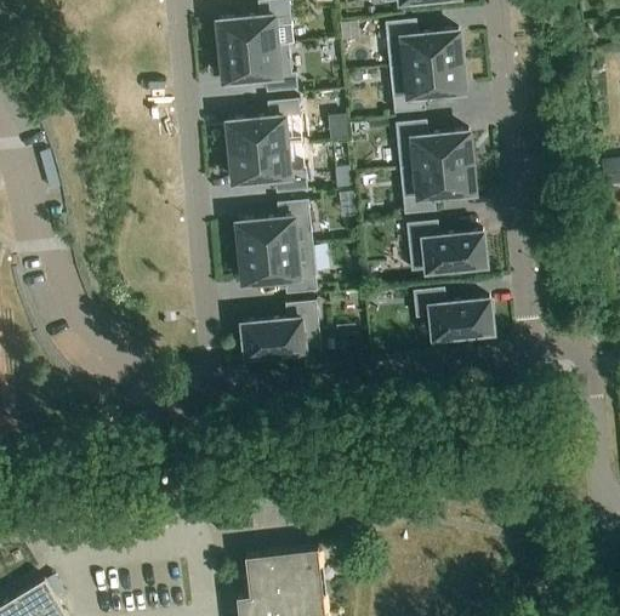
[(215,21),(219,53),(288,46),(280,46),(279,28),(291,27),(289,0),(257,4),(259,17),(215,21)]
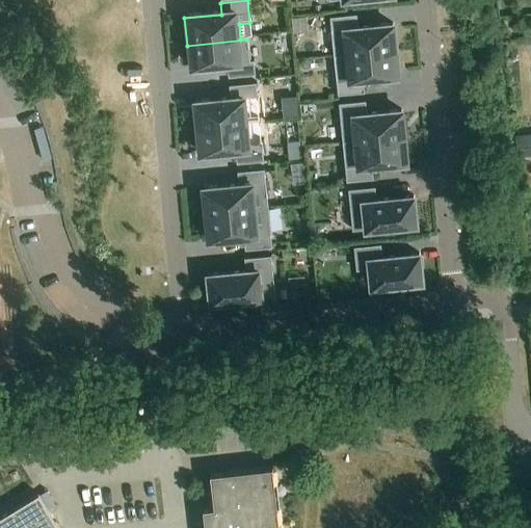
[(346,42),(347,57),(395,53),(393,27),(359,30),(357,17),(330,20),(333,43),(346,42)]
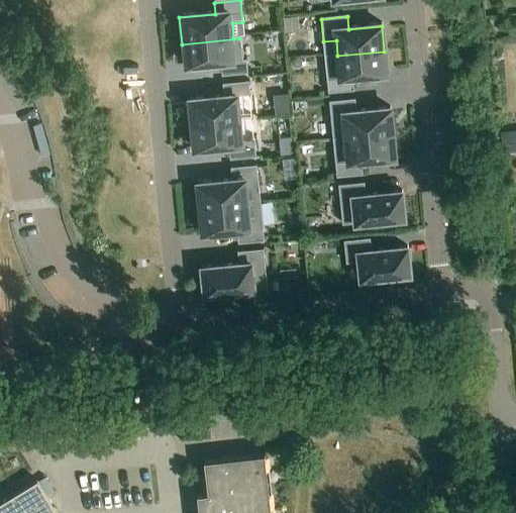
[(239,38),(182,44),(184,72),(221,68),(222,79),(246,77),(245,60),(241,61),(239,38)]
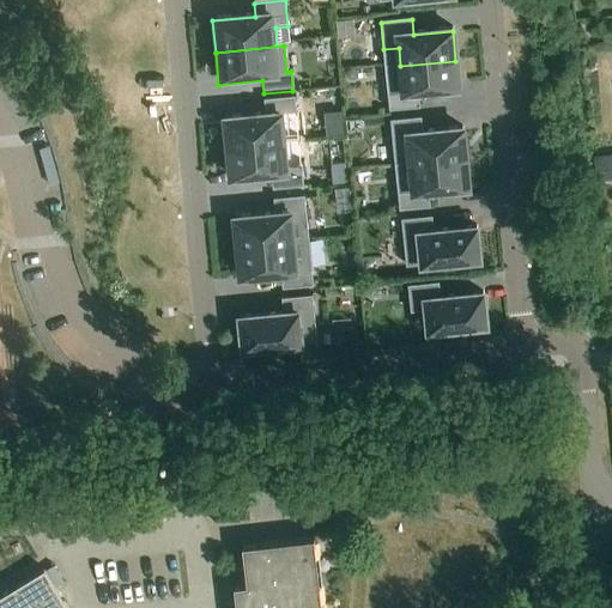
[(455,61),(400,66),(403,84),(386,86),(388,113),(419,110),(418,95),(459,91),(455,61)]
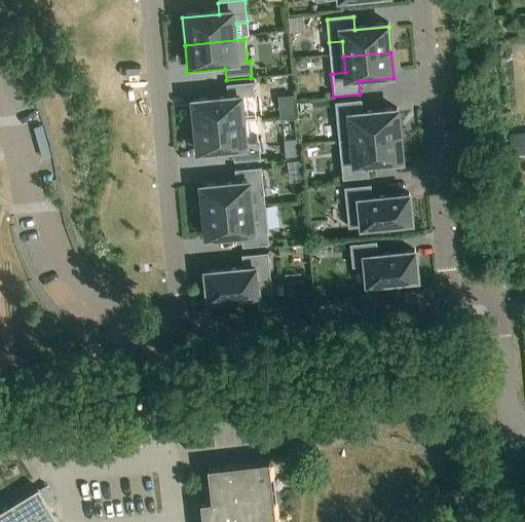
[(191,102),(193,129),(248,124),(246,108),(255,107),(253,84),(227,87),(228,99),(191,102)]
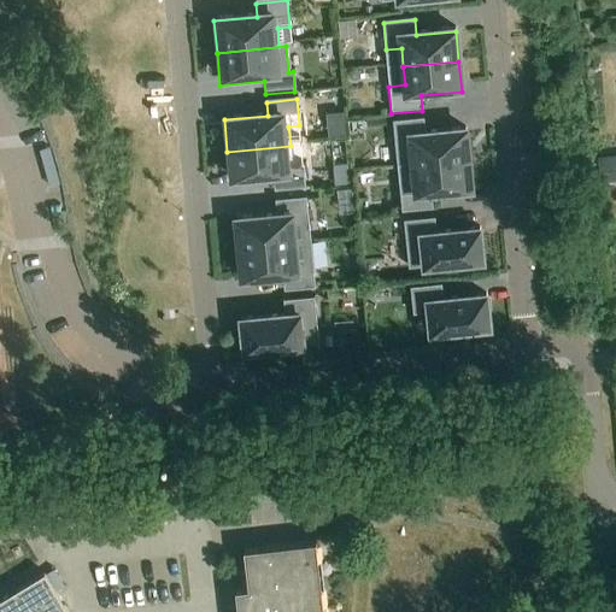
[(398,169),(414,168),(470,163),(467,133),(427,136),(426,121),(394,123),(398,169)]
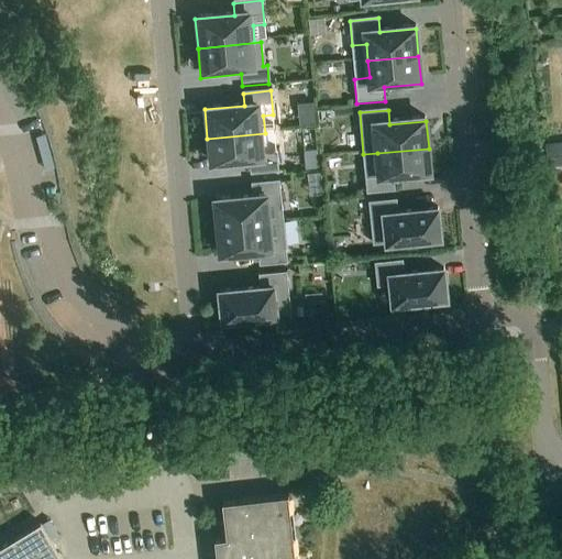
[(265,133),(207,139),(210,168),(250,164),(251,176),(278,174),(276,149),(266,150),(265,133)]
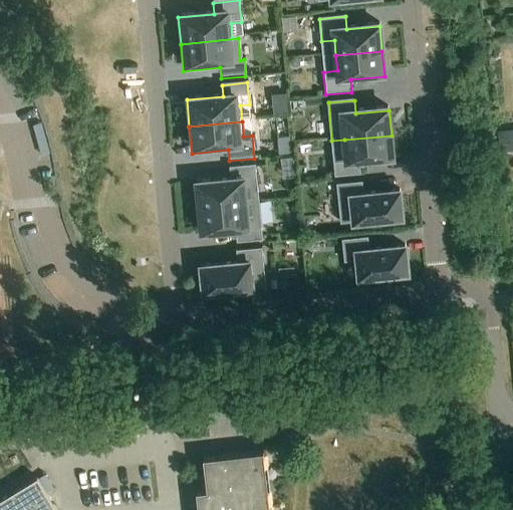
[(40,161),(48,159),(39,128),(32,130),(40,161)]
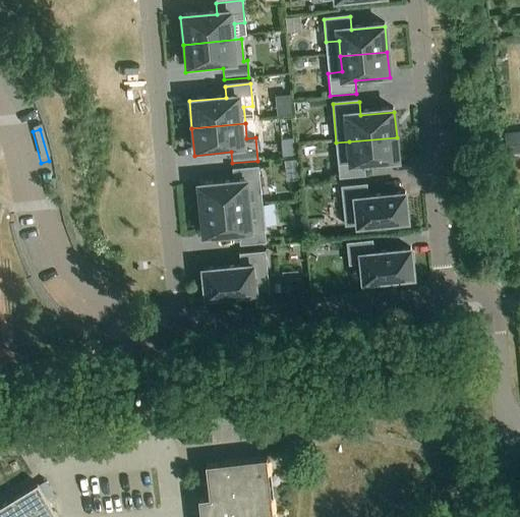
[(519,134),(505,136),(508,158),(519,156),(519,134)]
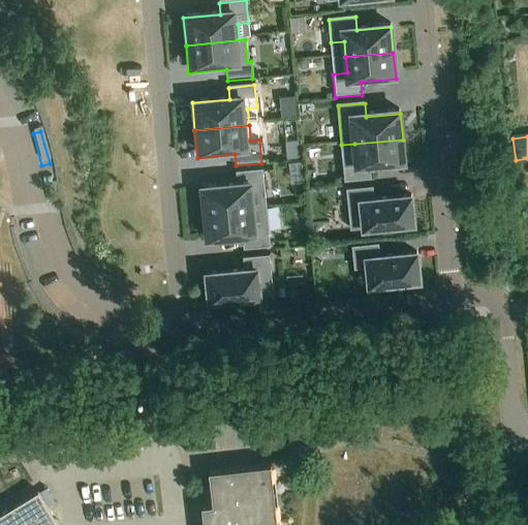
[(403,140),(354,144),(356,167),(343,168),(345,184),(372,181),(371,167),(405,164),(403,140)]
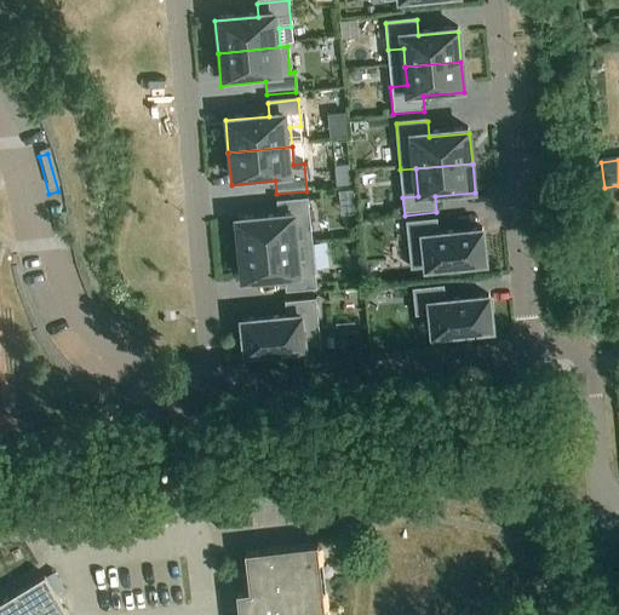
[(349,170),(334,171),(337,190),(351,189),(349,170)]
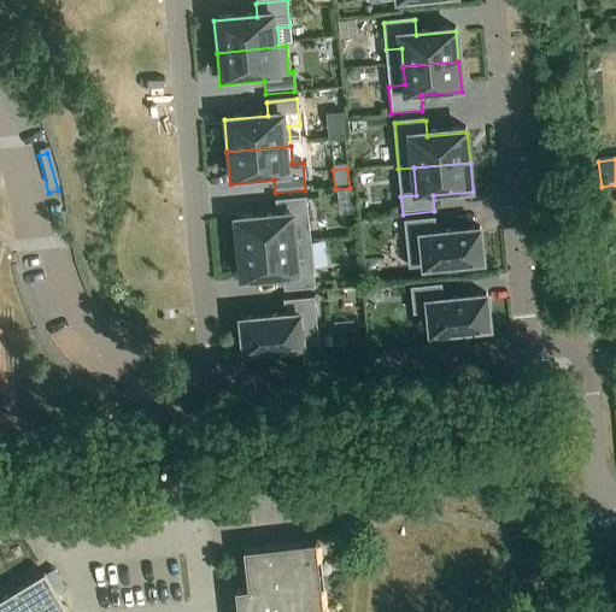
[(234,219),(236,252),(311,245),(306,199),(276,201),(277,215),(234,219)]
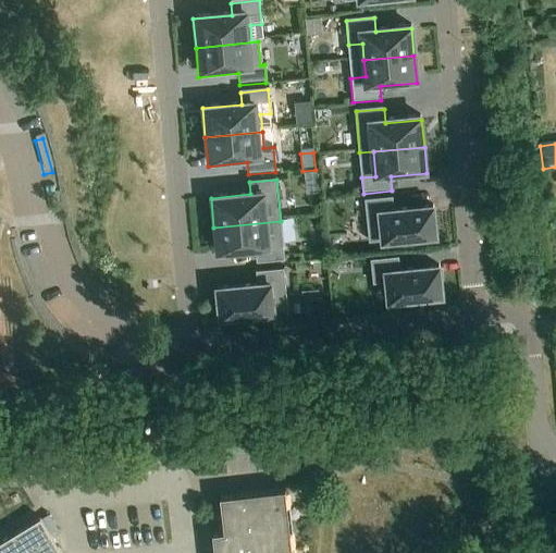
[(394,214),(393,200),(365,204),(369,245),(383,244),(383,245),(435,240),(433,210),(394,214)]
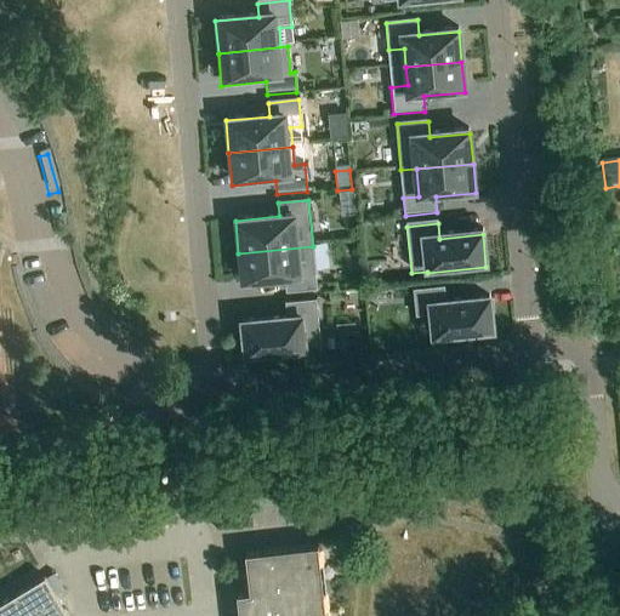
[(313,246),(238,254),(242,285),(285,281),(286,295),(317,291),(313,246)]
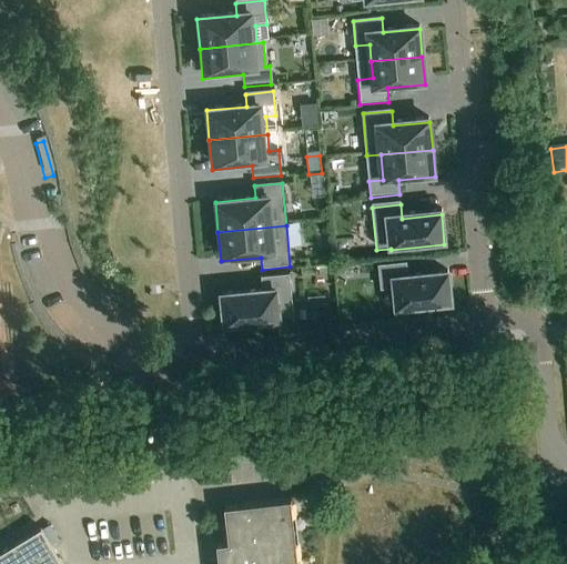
[(405,264),(377,267),(378,283),(390,282),(393,312),(454,305),(448,271),(406,275),(405,264)]
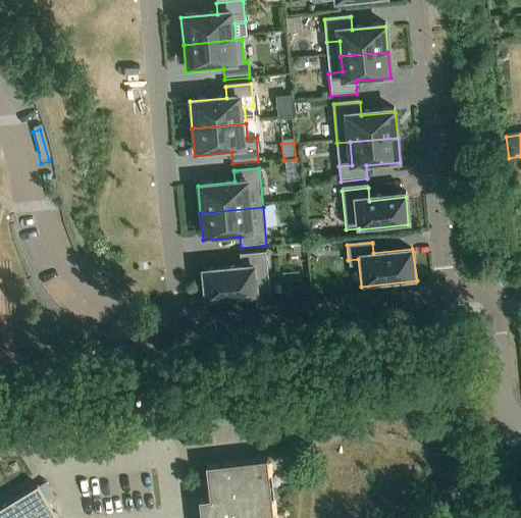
[(241,266),(202,268),(205,303),(260,298),(260,296),(270,295),(266,255),(240,257),(241,266)]
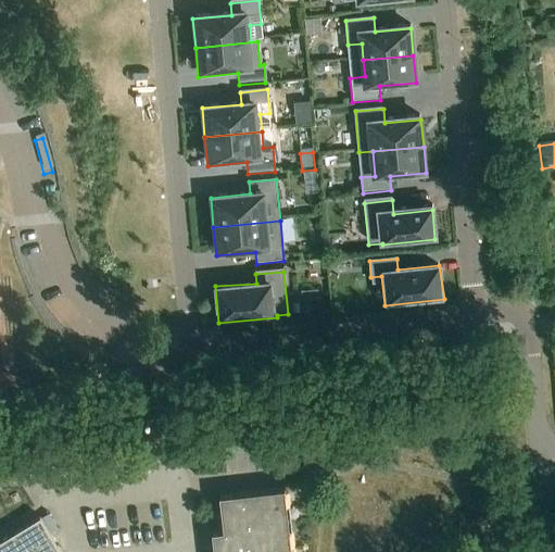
[(290,551),(284,492),(218,500),(223,535),(210,536),(212,551),(59,551),(50,538),(41,522),(39,519),(37,521),(0,543),(0,551),(290,551)]
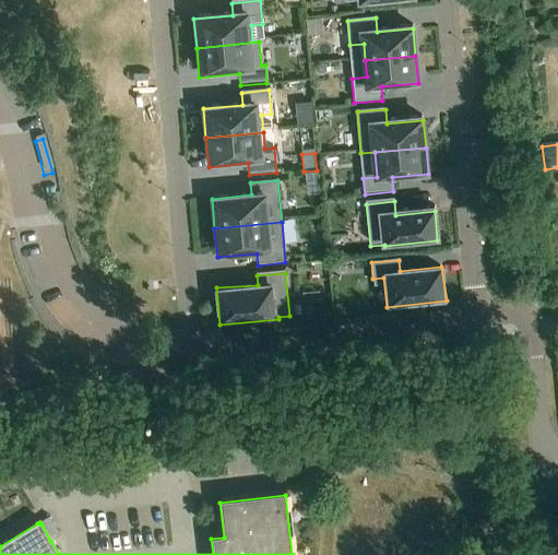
[(49,520),(42,524),(50,541),(59,535),(49,520)]
